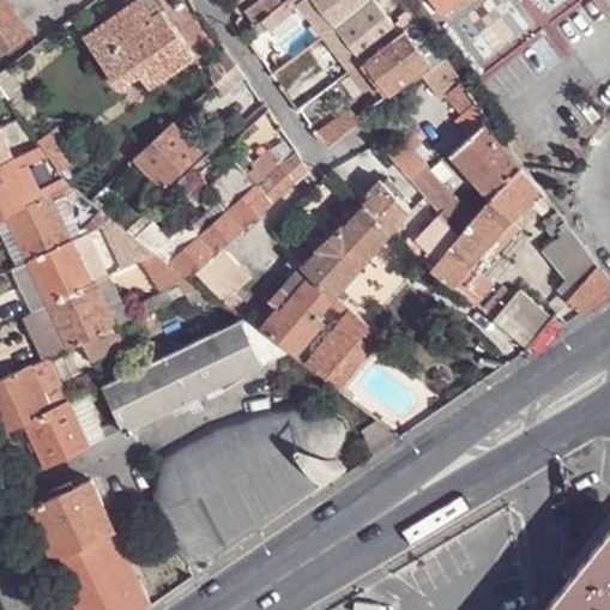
[(1,0),(0,0),(0,54),(28,36),(1,0)]
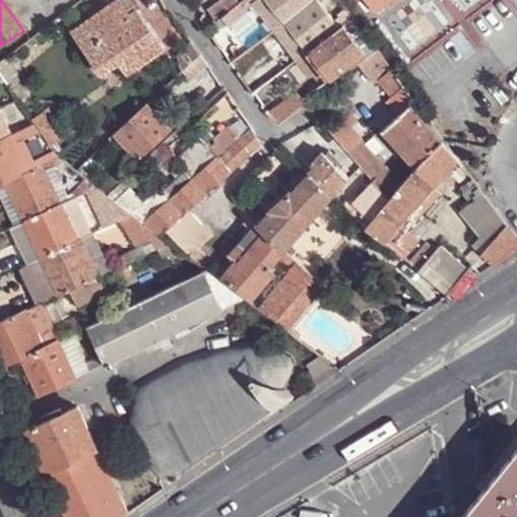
[(117,0),(116,0),(112,4),(122,20),(129,15),(117,0)]
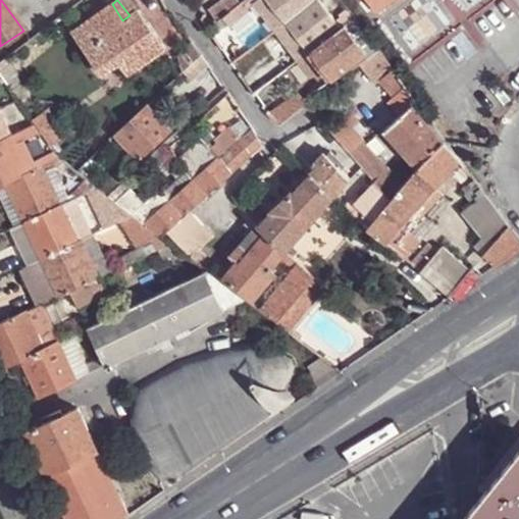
[(221,18),(239,4),(236,0),(222,0),(207,12),(214,22),(221,18)]
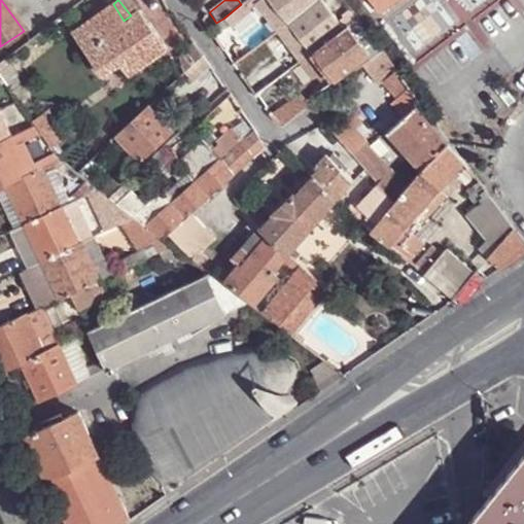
[(257,0),(256,2),(254,3),(277,31),(285,24),(316,1),(318,0),(257,0)]
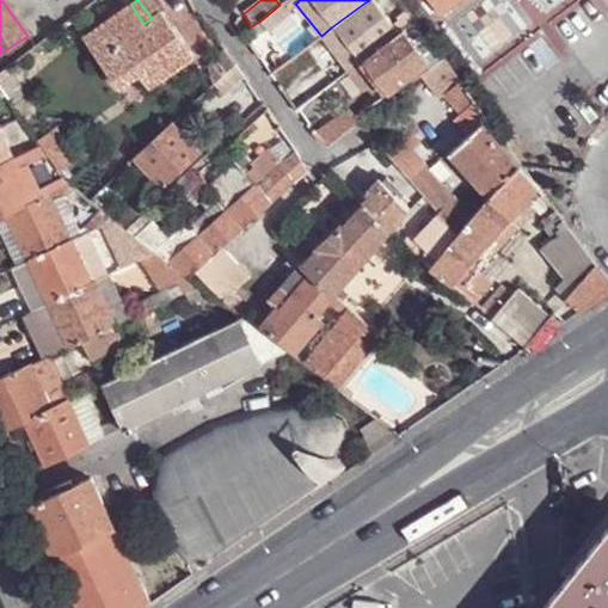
[(367,1),(331,28),(358,63),(395,36),(390,28),(373,4),(369,0),(367,1)]
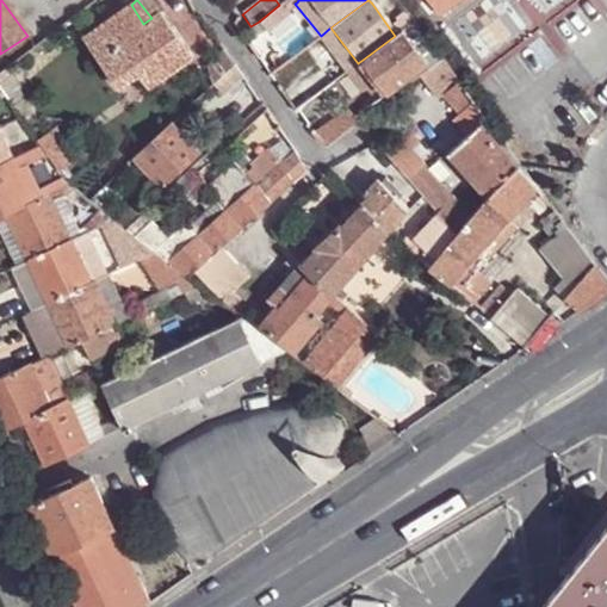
[(450,0),(423,0),(433,13),(450,0)]
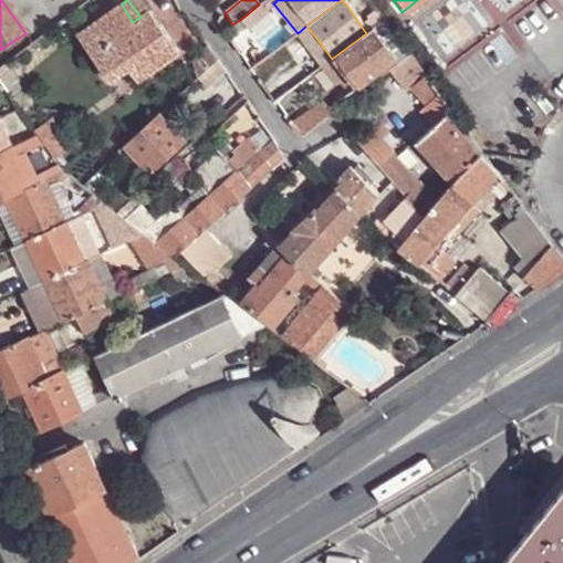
[(409,22),(438,0),(417,0),(402,12),(409,22)]
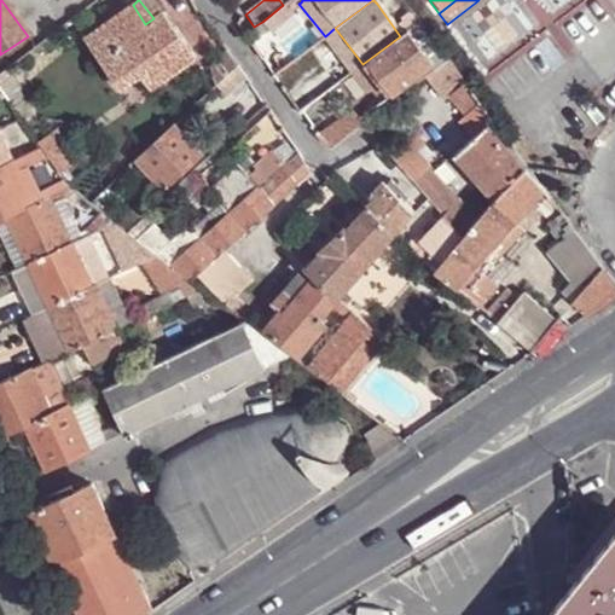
[(283,5),(262,22),(268,30),(291,13),(284,4),(283,5)]
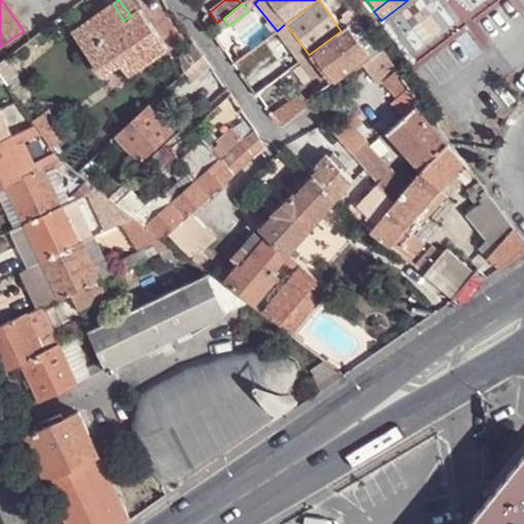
[(124,21),(113,4),(88,23),(99,38),(109,31),(124,21)]
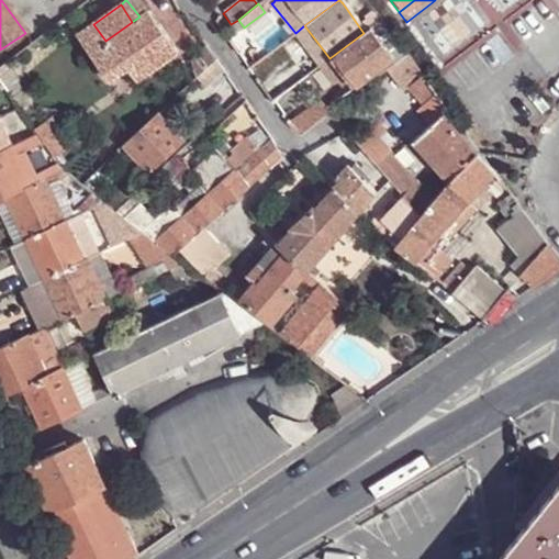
[(177,53),(147,12),(132,22),(116,33),(105,41),(126,69),(135,82),(177,53)]
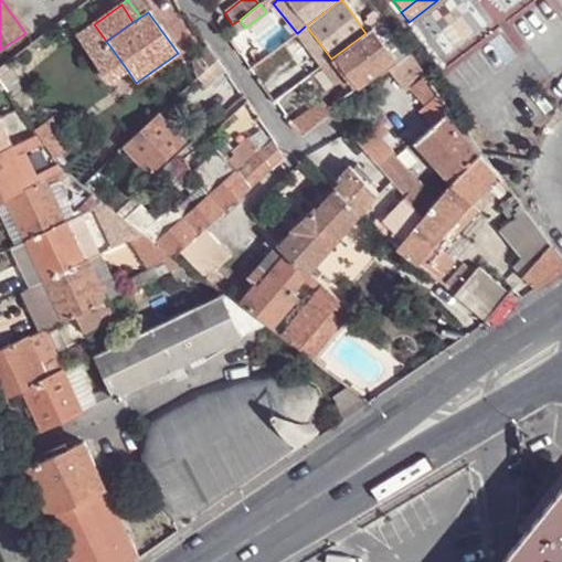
[(374,13),(360,25),(366,33),(371,29),(381,21),(374,13)]
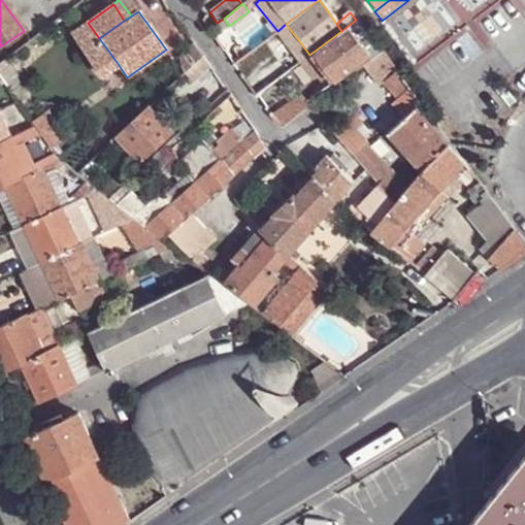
[(101,77),(119,65),(99,38),(88,23),(70,35),(101,77)]
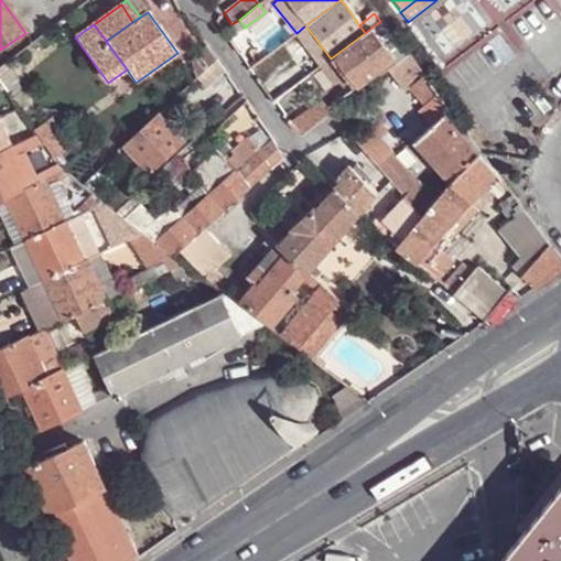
[(297,33),(294,35),(320,66),(331,58),(305,25),(297,33)]
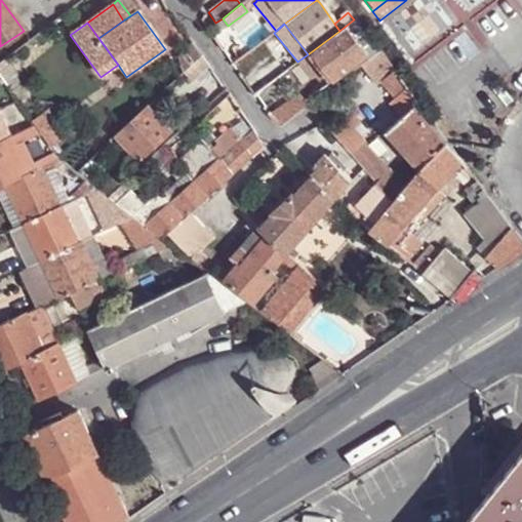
[(366,54),(345,27),(339,31),(308,54),(297,62),(311,80),(316,76),(322,85),(324,86),(329,83),(366,54)]
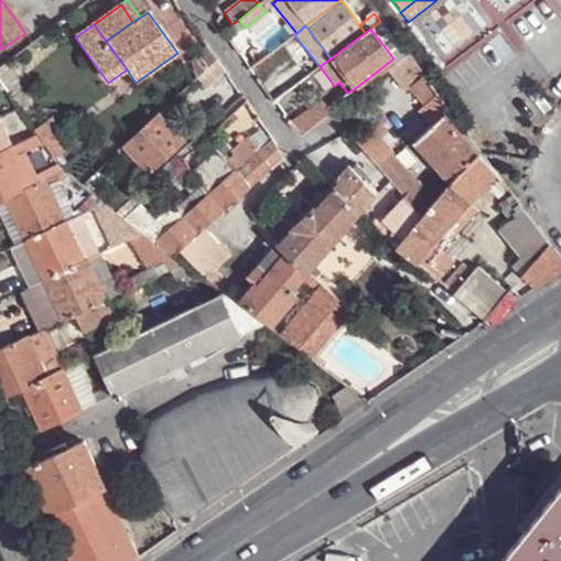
[(407,56),(389,34),(384,40),(400,62),(407,56)]
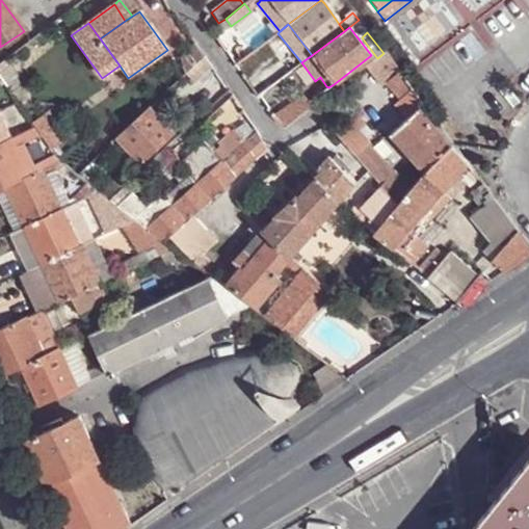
[(203,57),(193,44),(179,58),(185,75),(203,57)]
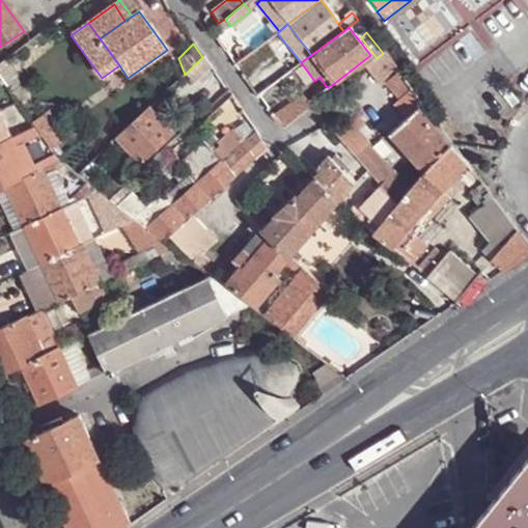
[(377,58),(363,67),(378,87),(386,81),(397,73),(386,58),(383,53),(377,58)]
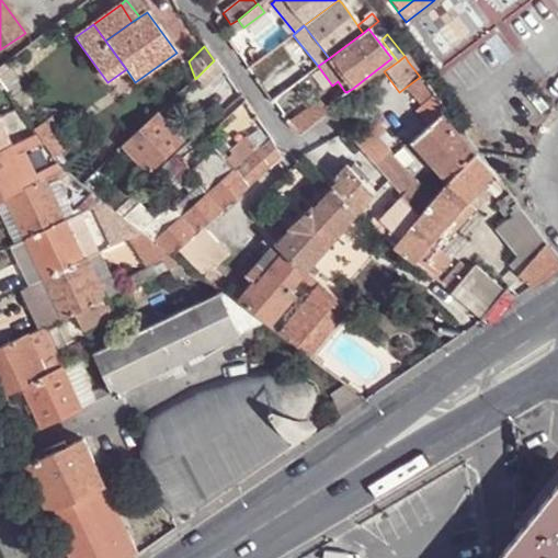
[(219,70),(214,60),(195,79),(190,84),(197,92),(219,70)]
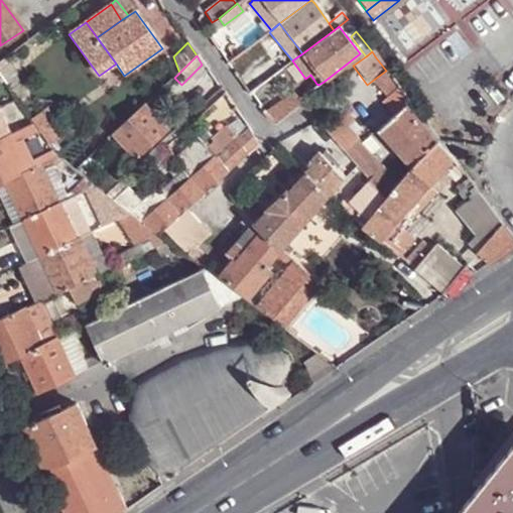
[(272,57),(239,83),(248,95),(281,69),(277,62),(272,57)]
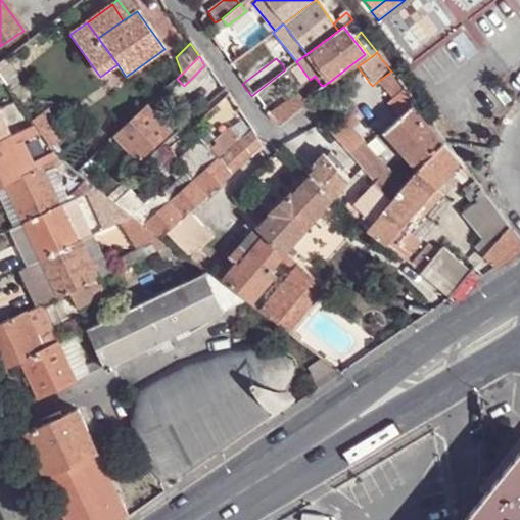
[(292,64),(288,59),(281,63),(285,69),(292,64)]
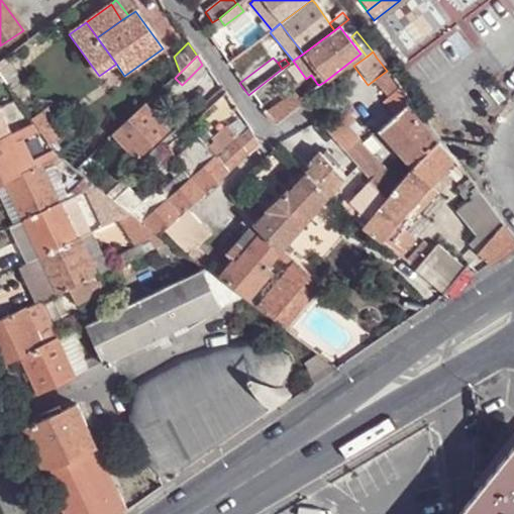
[(402,92),(387,71),(376,79),(390,101),(402,92)]
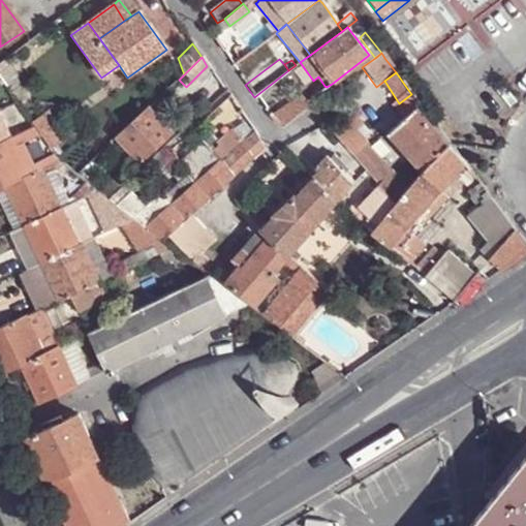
[(305,101),(309,106),(330,91),(327,87),(325,86),(305,101)]
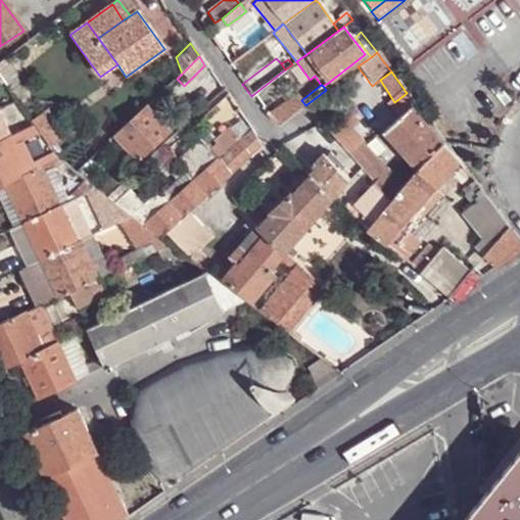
[(166,99),(160,93),(146,107),(151,112),(166,99)]
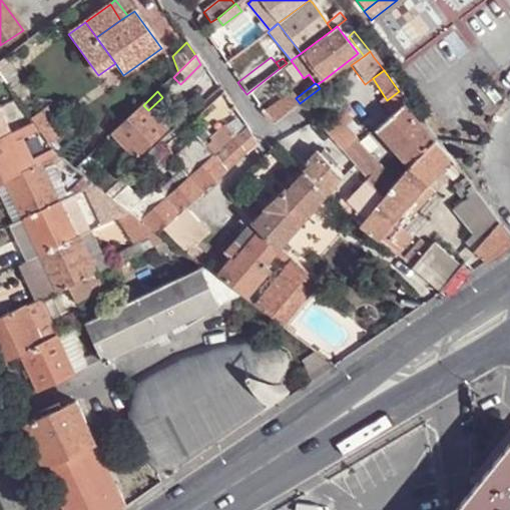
[(285,96),(289,103),(294,100),(289,93),(285,96)]
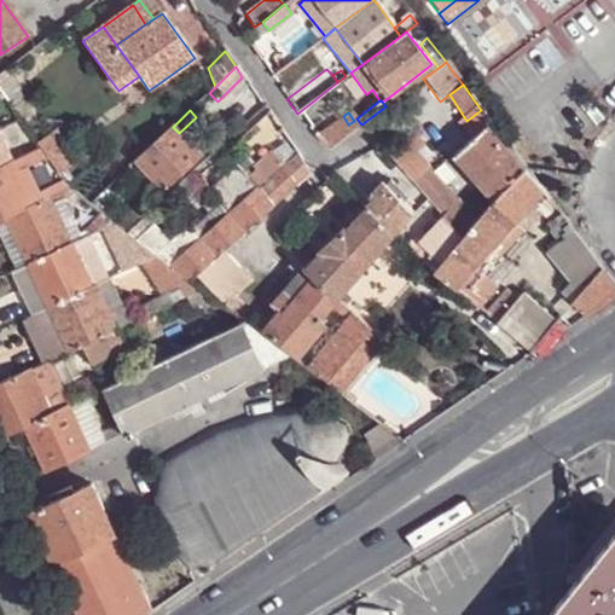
[(343,116),(314,135),(328,149),(353,131),(348,125),(343,116)]
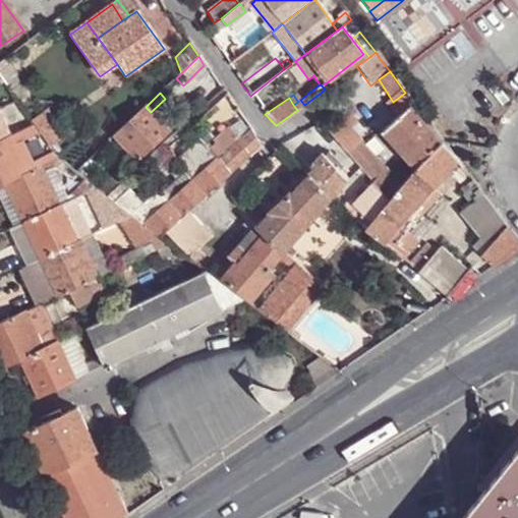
[(304,105),(300,100),(298,102),(293,105),(297,110),(304,105)]
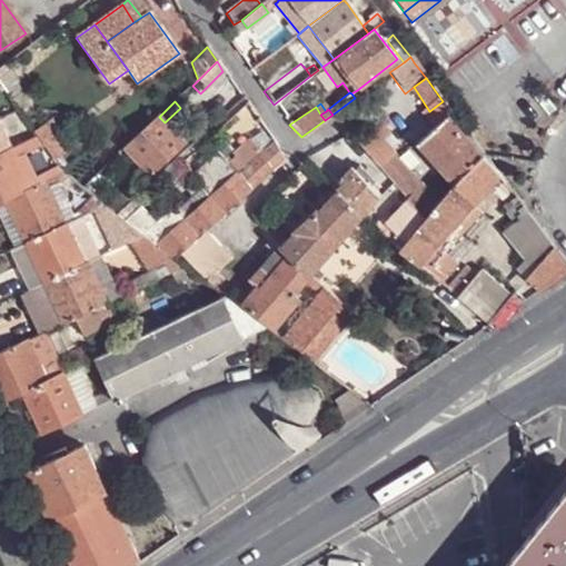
[(165,122),(159,117),(125,149),(151,176),(186,145),(165,122)]
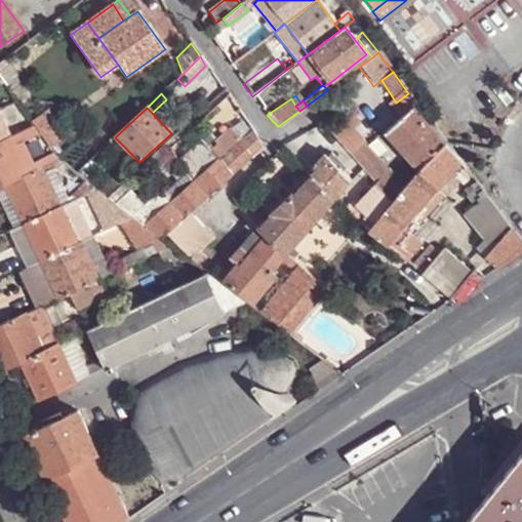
[(385,134),(418,173),(443,146),(411,109),(385,134)]
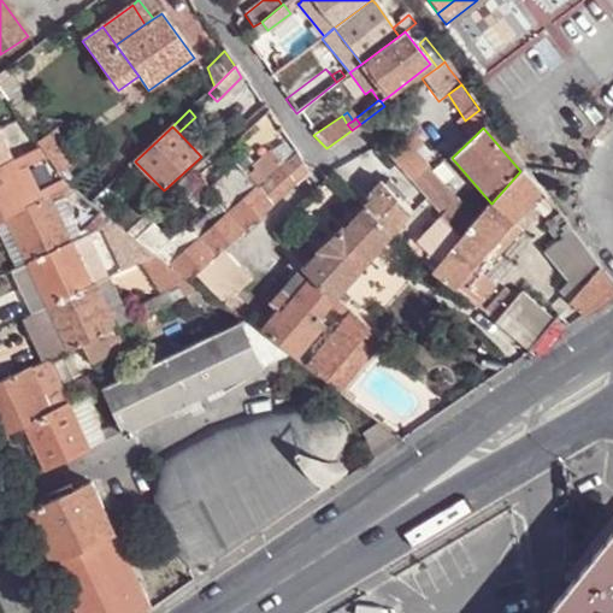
[(0,168),(12,161),(0,135),(0,168)]
